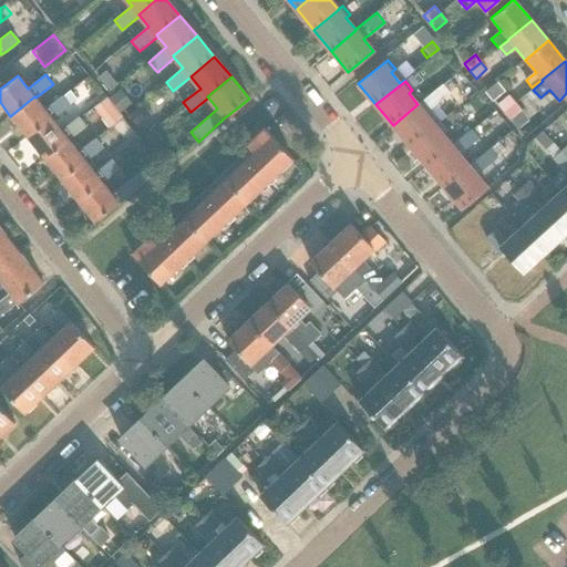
[(493,102),(505,91),(498,82),(485,93),(493,102)]
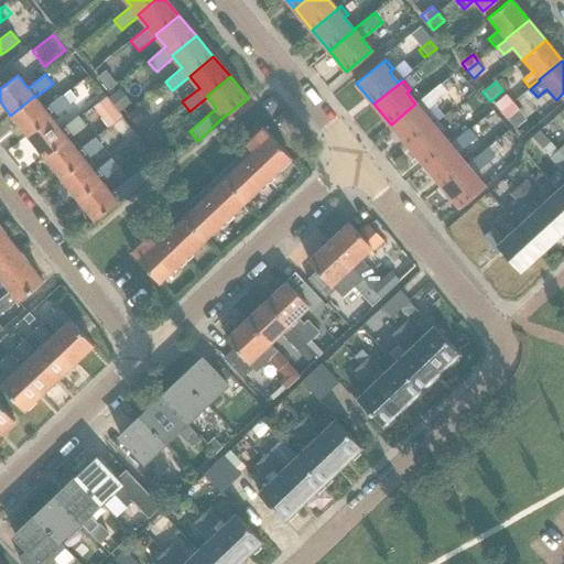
[(120,89),(108,98),(119,112),(131,104),(120,89)]
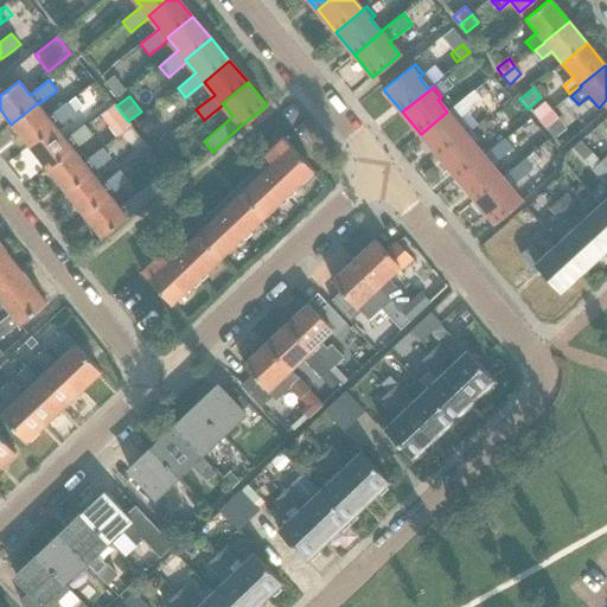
[(75,97),(68,103),(75,112),(75,113),(83,107),(75,97)]
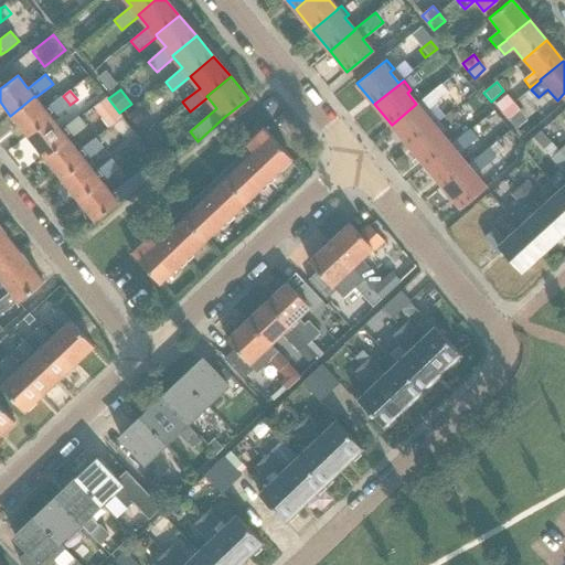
[(392,125),(408,146),(434,125),(433,124),(424,113),(428,109),(440,99),(434,91),(420,102),(420,100),(416,104),(392,125)]
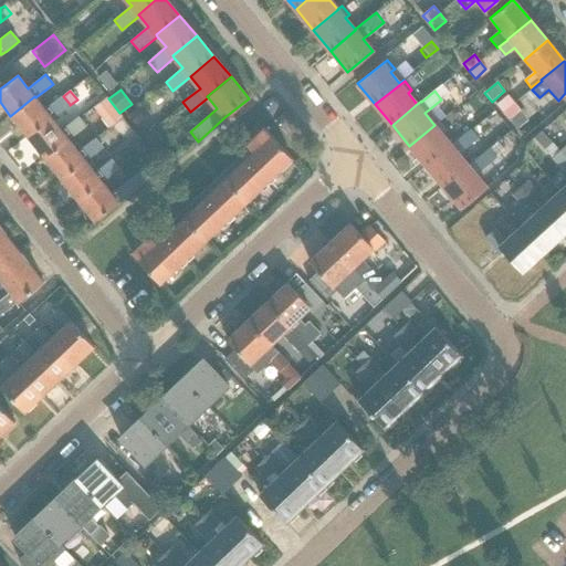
[(34,96),(10,116),(28,137),(51,117),(52,118),(70,105),(70,104),(63,96),(62,95),(44,108),(35,97),(34,96)]
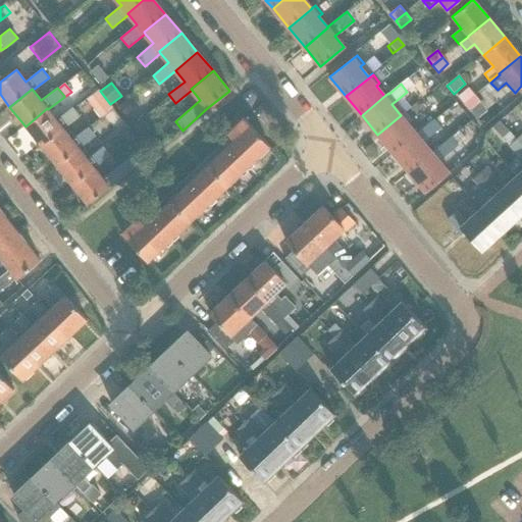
[(459,97),(464,103),(474,94),(469,88),(459,97)]
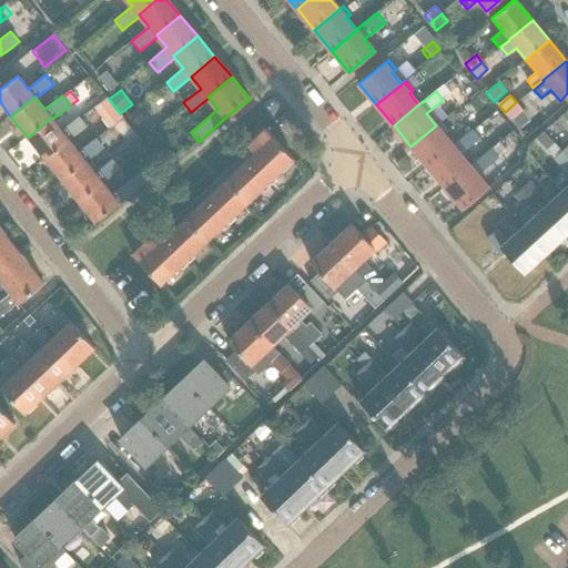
[(109,99),(108,97),(94,108),(110,129),(124,118),(120,113),(109,99)]
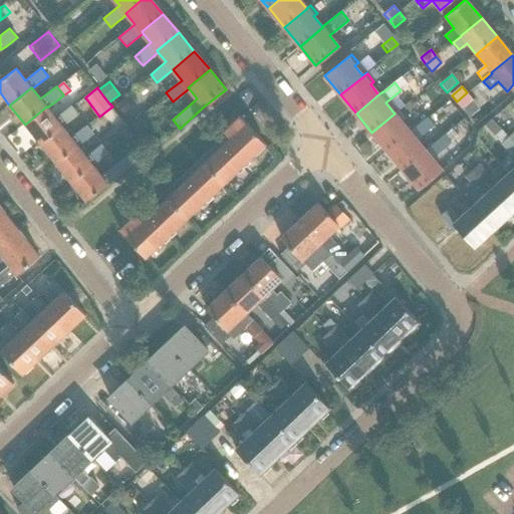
[(467,92),(457,101),(463,108),(473,99),(467,92)]
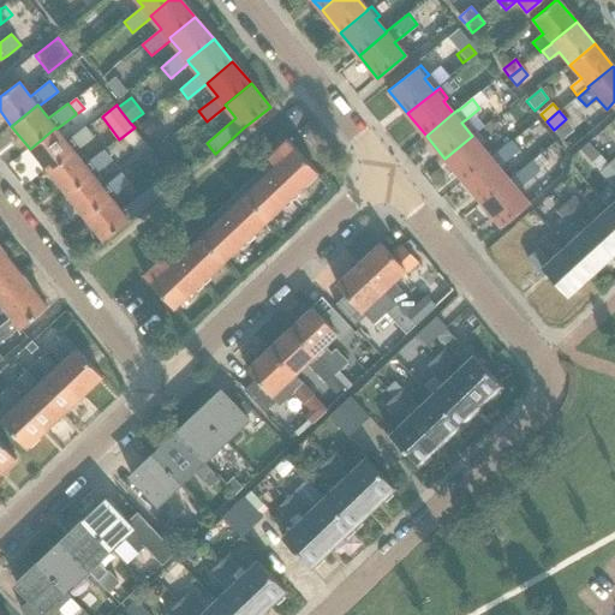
[(159,130),(148,118),(139,125),(150,137),(159,130)]
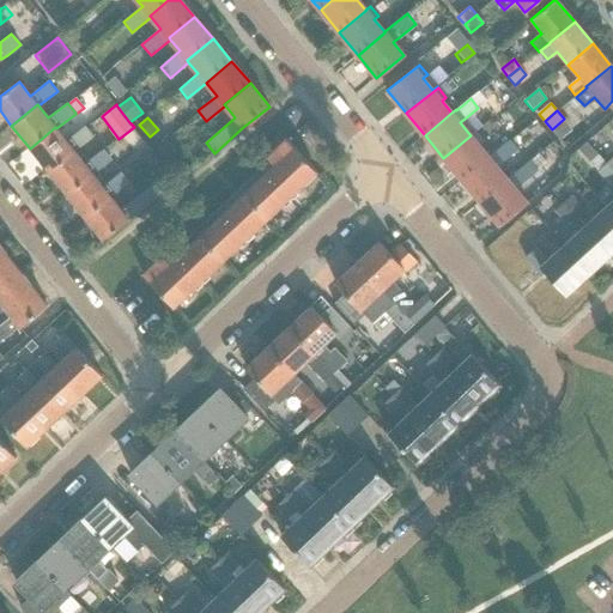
[(30,149),(48,171),(73,150),(74,151),(93,137),(85,126),(70,138),(66,140),(56,128),(55,127),(30,149)]
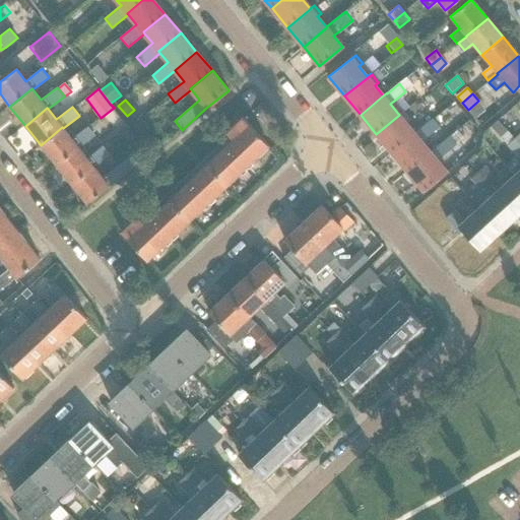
[(376,134),(392,152),(414,133),(406,123),(409,120),(402,111),(398,114),(399,115),(376,134)]
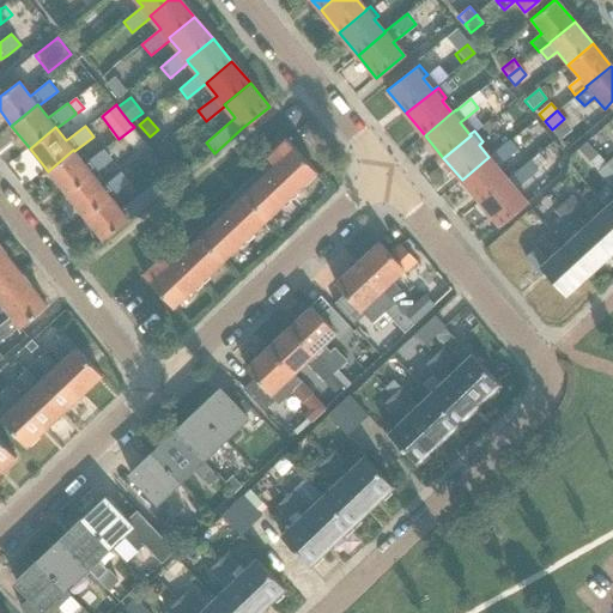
[(268,170),(292,195),(317,173),(285,139),(266,157),(274,165),(268,170)]
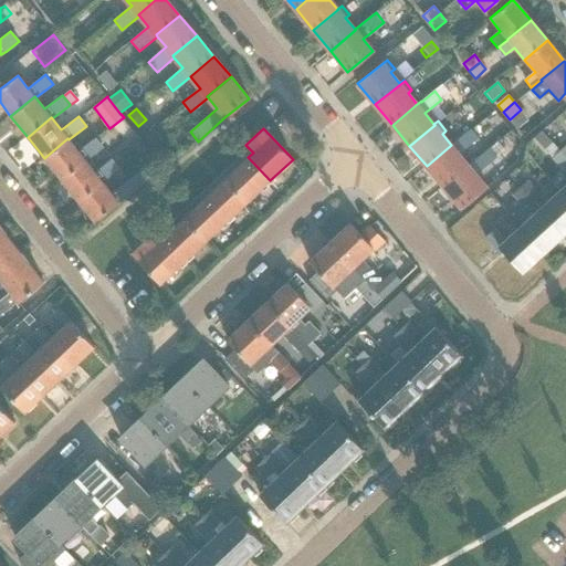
[(427,166),(443,187),(469,166),(468,166),(459,155),(463,150),(479,138),(471,129),(456,142),(451,145),(427,166)]
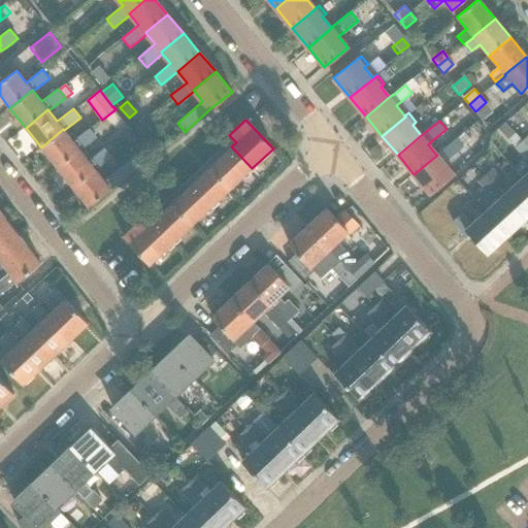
[(152,131),(144,122),(138,128),(145,137),(152,131)]
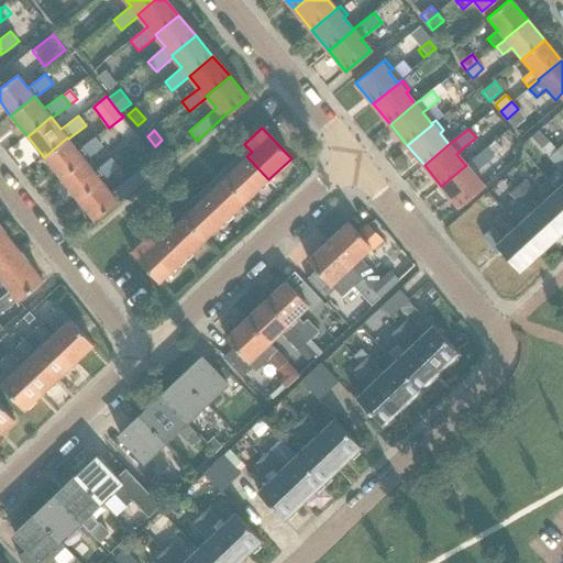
[(555,152),(539,132),(532,139),(560,170),(562,174),(562,185),(558,190),(562,196),(562,163),(554,153),(555,152)]
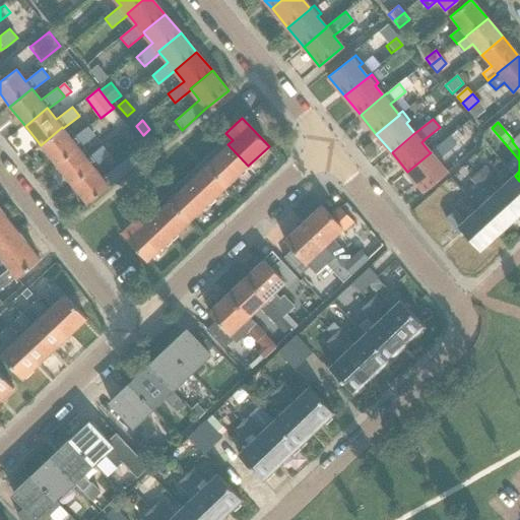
[(87,126),(75,136),(71,139),(63,128),(62,127),(41,145),(56,165),(78,146),(78,147),(94,135),(87,126)]
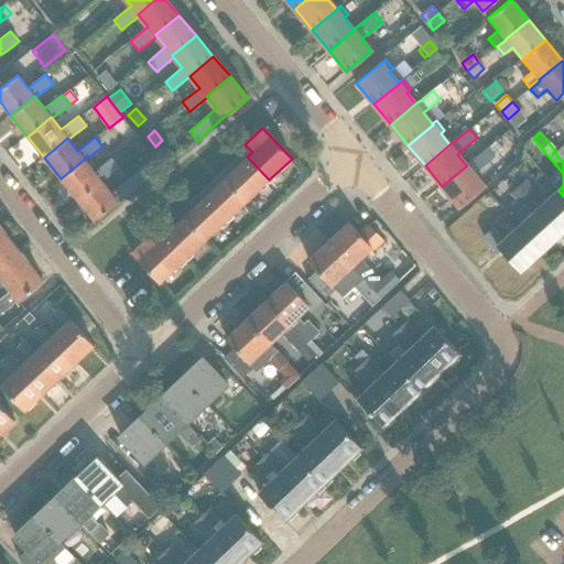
[(487,148),(466,165),(467,165),(442,186),(459,207),(485,186),(474,174),(495,156),(487,148)]
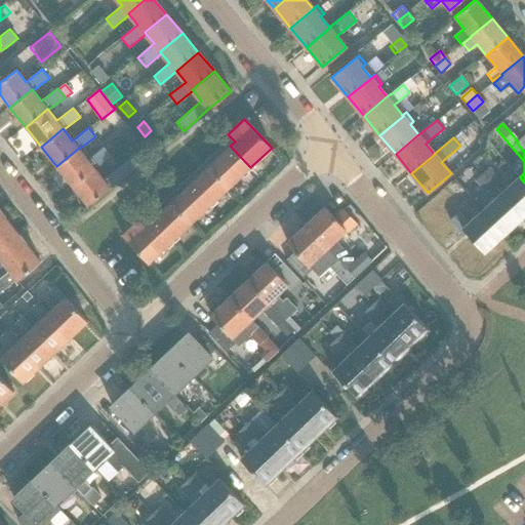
[(231,187),(250,167),(230,146),(210,165),(231,187)]
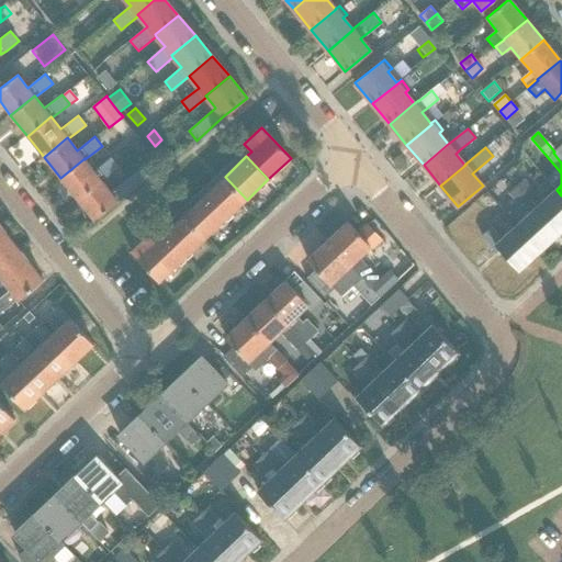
[(111,157),(98,168),(94,171),(85,159),(85,158),(60,178),(77,199),(101,180),(102,181),(119,167),(111,157)]
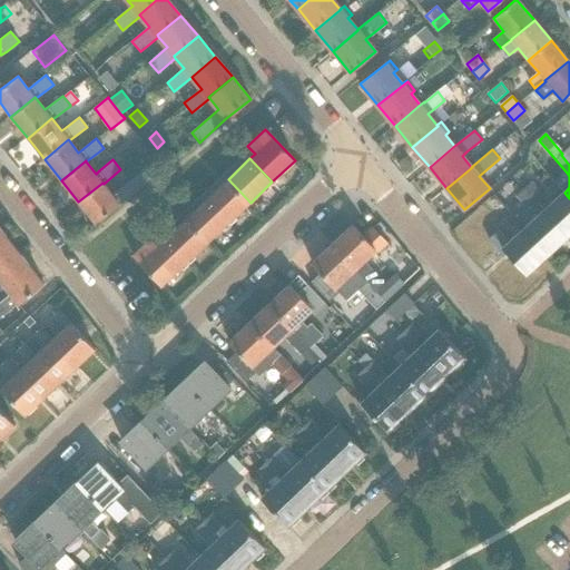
[(524,188),(536,202),(543,194),(523,172),(516,178),(524,188)]
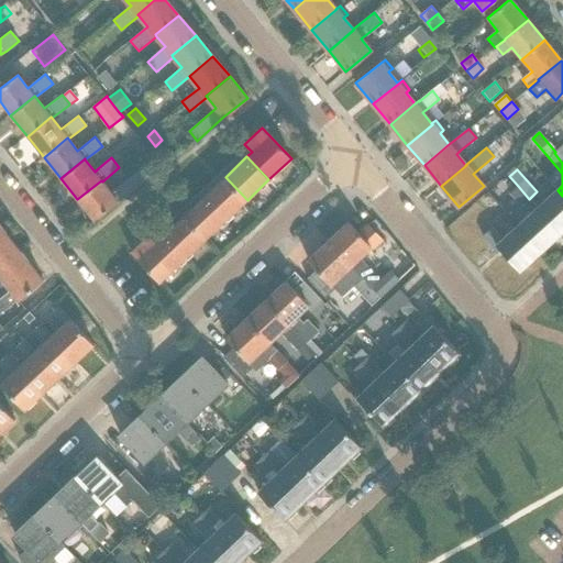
[(102,181),(101,180),(77,199),(94,220),(118,201),(146,180),(139,170),(110,192),(102,181)]
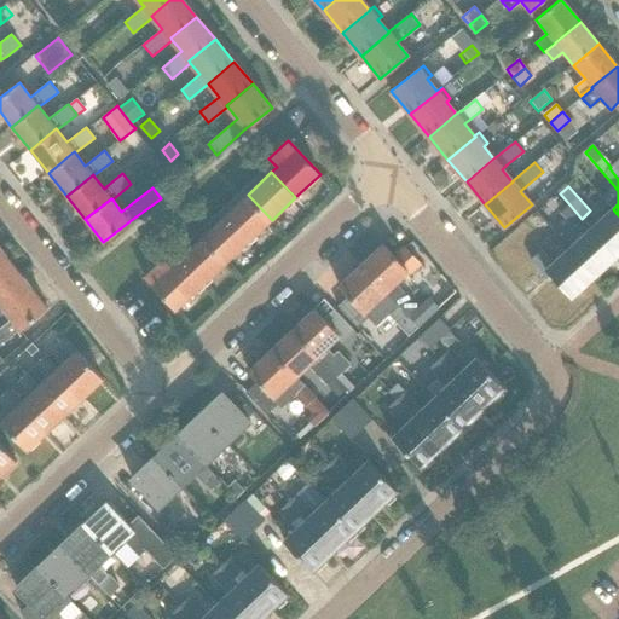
[(248,242),(272,220),(248,195),(224,217),(248,242)]
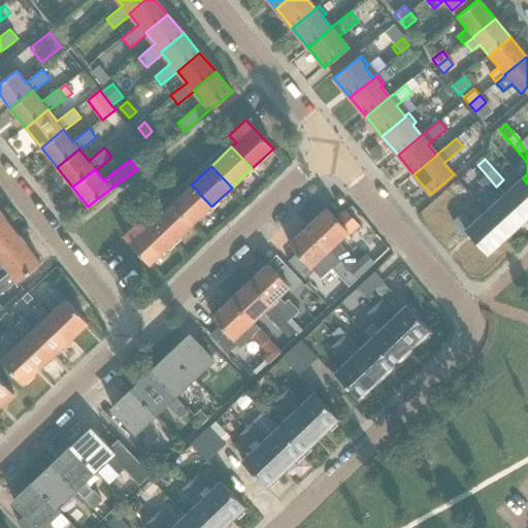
[(489,193),(496,187),(486,174),(479,182),(489,193)]
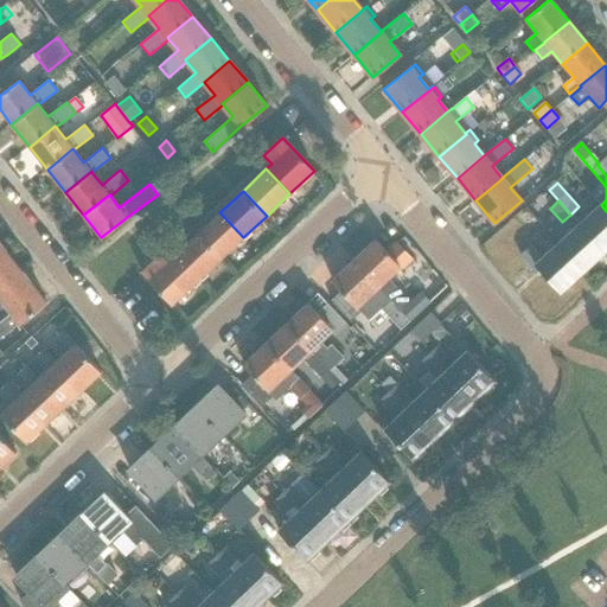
[(606,249),(606,211),(601,205),(580,224),(605,251),(606,249)]
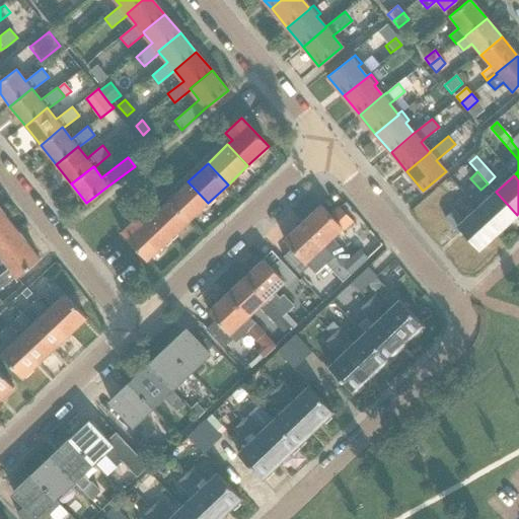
[(188,222),(208,203),(188,181),(167,201),(188,222)]
